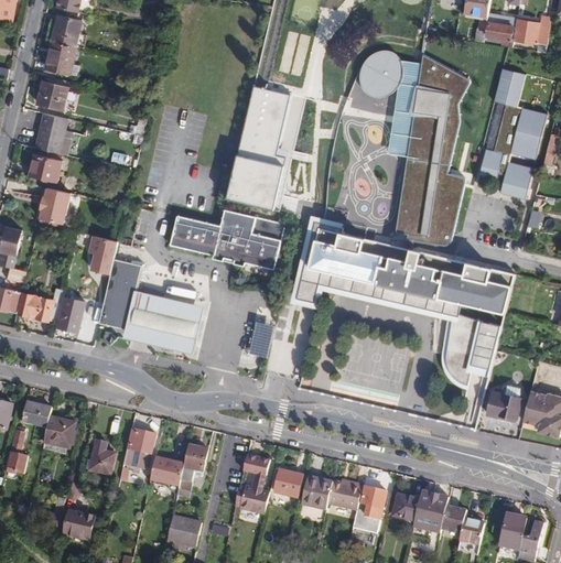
[(0,19),(10,21),(14,0),(0,0),(0,19)]
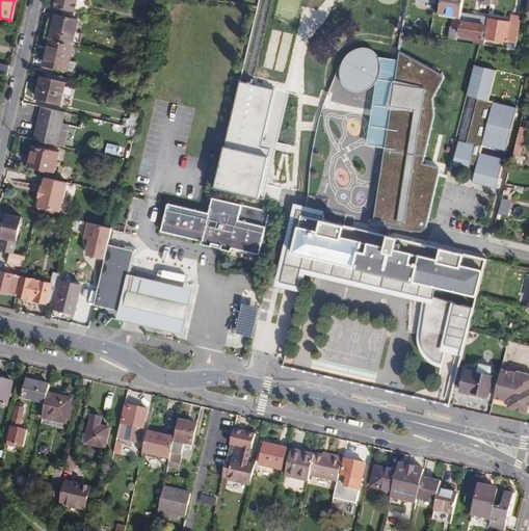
[(52,0),(51,5),(71,9),(73,0),(52,0)]
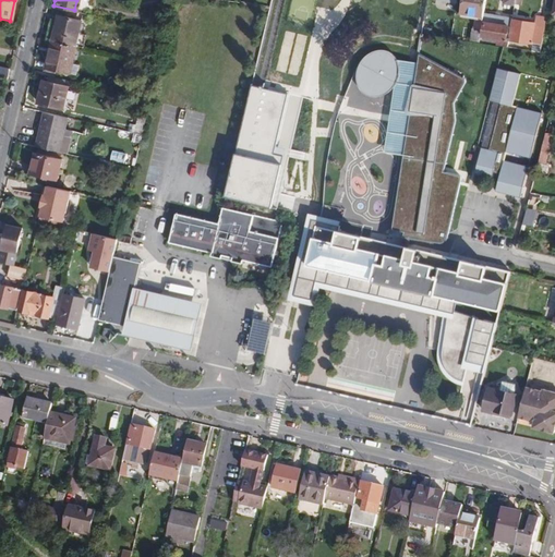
[(480,16),(482,0),(460,0),(458,13),(480,16)]
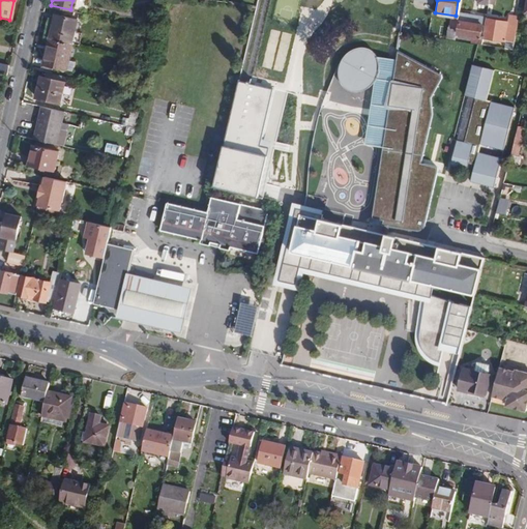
[(470,40),(479,42),(480,36),(478,36),(481,16),(459,11),(455,32),(470,35),(470,40)]
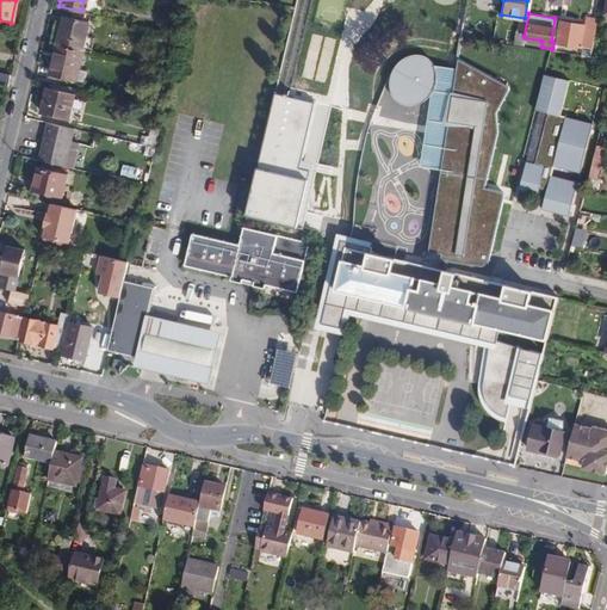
[(60,14),(53,42),(80,49),(86,20),(60,14)]
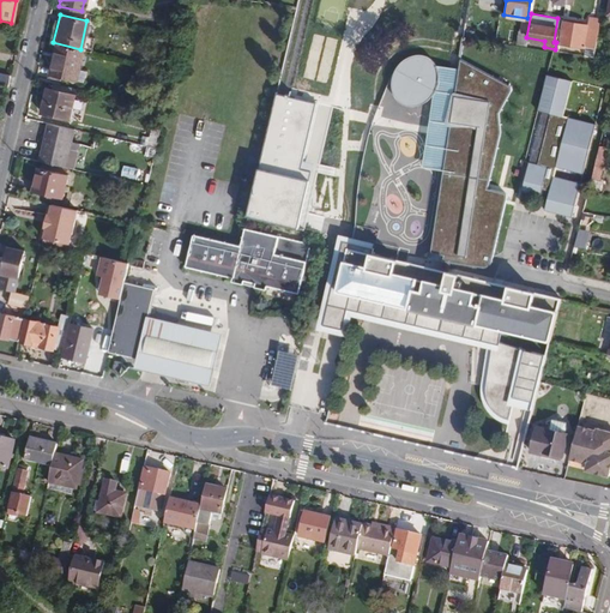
[(583,47),(592,49),(597,18),(586,16),(585,24),(560,19),(556,42),(583,47)]
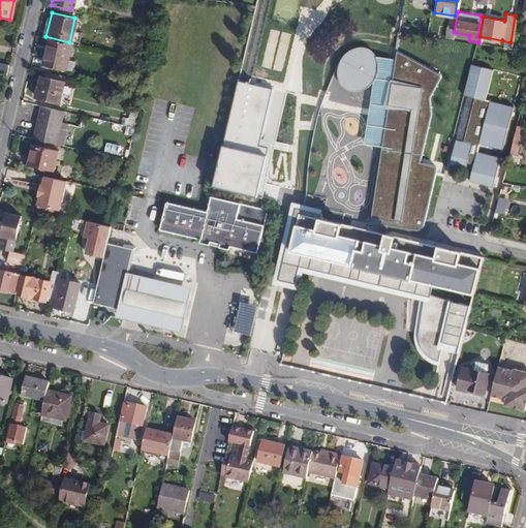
[(452,37),(454,27),(444,26),(442,35),(452,37)]
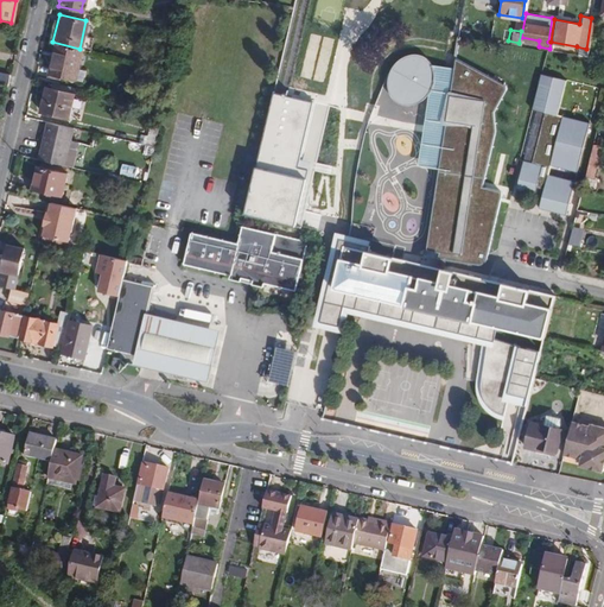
[(80,49),(52,42),(45,73),(75,80),(77,68),(81,49),(80,49)]
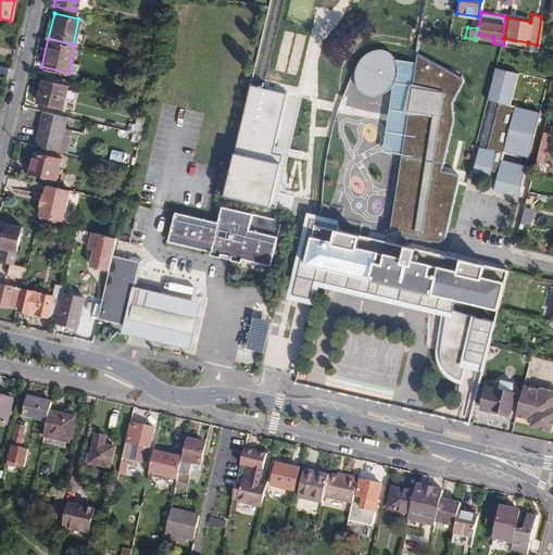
[(386,229),(385,236),(442,243),(457,175),(439,171),(451,121),(450,101),(462,78),(415,52),(413,62),(399,153),(386,229)]
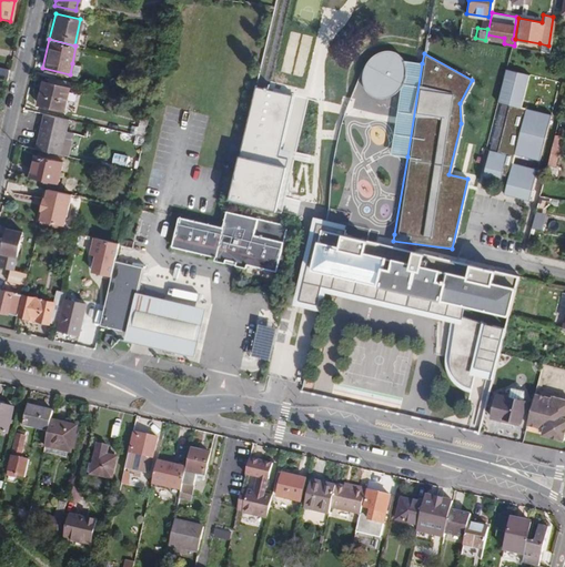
[(389,154),(407,157),(422,63),(403,61),(403,67),(404,73),(402,82),(400,88),(389,154)]
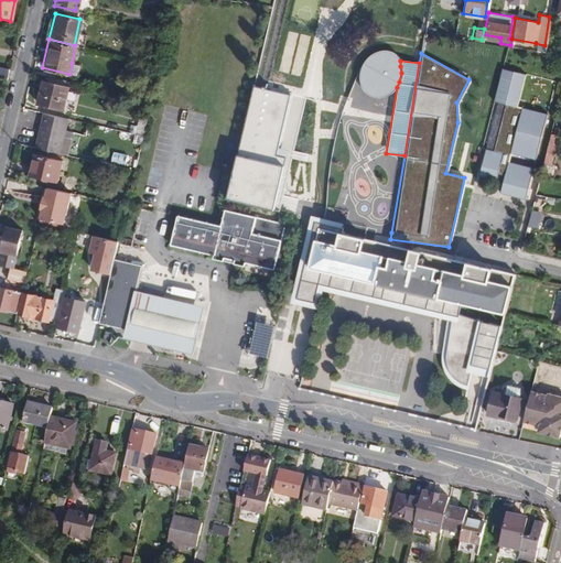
[(494,177),(495,172),(502,174),(498,192),(522,197),(531,166),(508,161),(510,152),(533,158),(545,112),(516,105),(525,73),(499,66),(492,100),(503,103),(492,150),(484,148),(477,173),(494,177)]
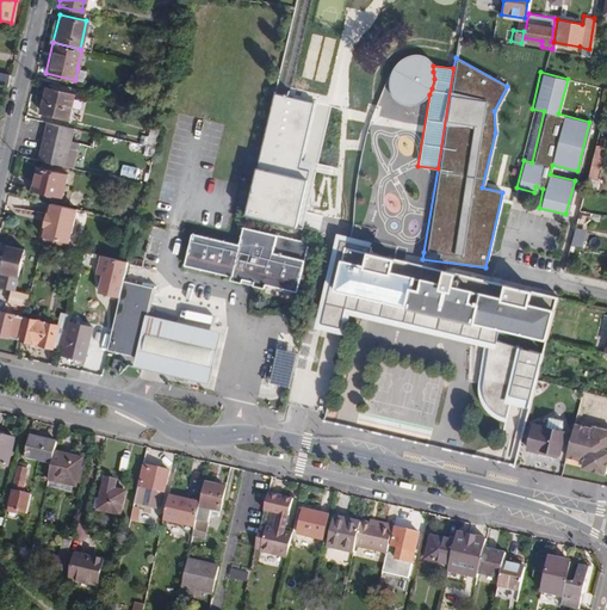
[(67,117),(73,93),(43,86),(38,111),(67,117)]
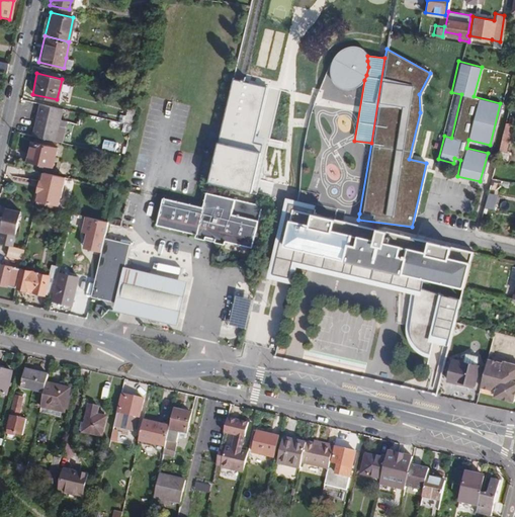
[(265,85),(237,79),(231,78),(207,182),(250,191),(261,142),(253,140),(265,85)]
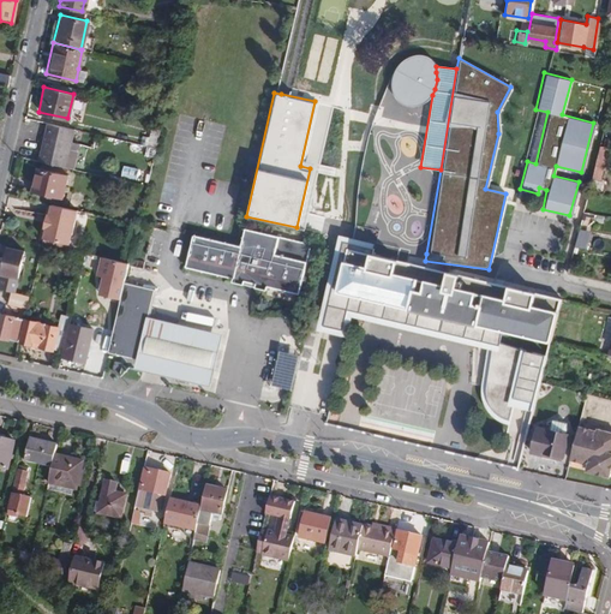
[(162,108),(147,105),(145,113),(151,114),(147,133),(144,133),(141,143),(153,147),(162,108)]
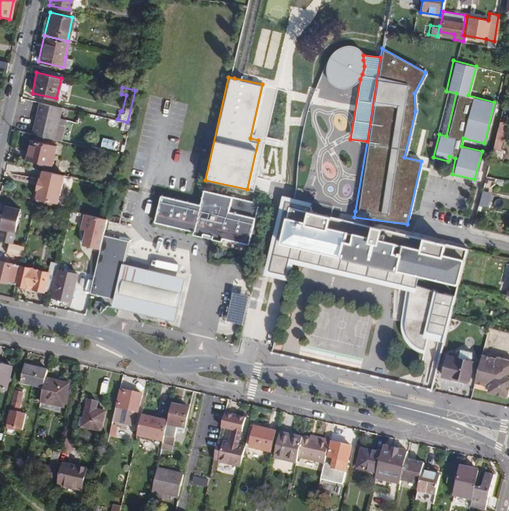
[(60,107),(38,101),(31,133),(32,133),(53,138),(58,140),(60,129),(55,128),(60,107)]
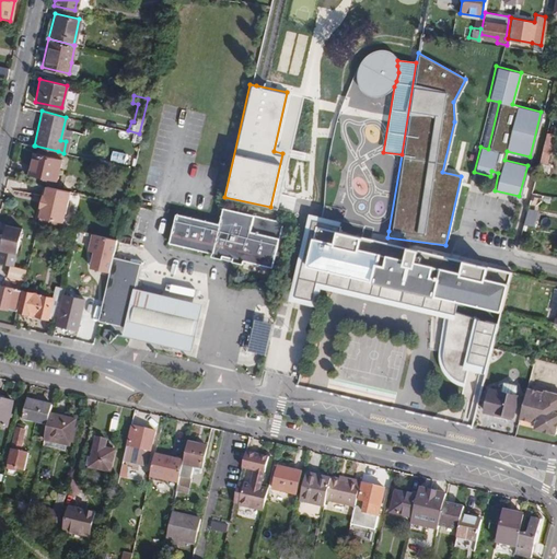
[(544,132),(537,161),(545,163),(552,134),(544,132)]
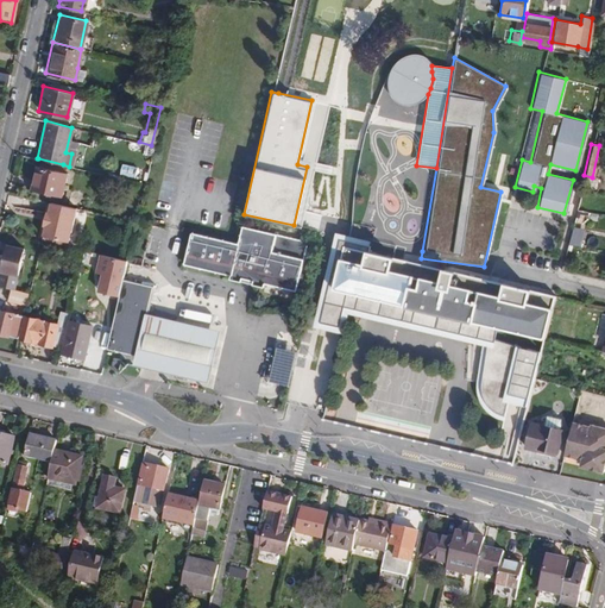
[(63,164),(38,158),(37,165),(35,165),(29,189),(60,196),(64,173),(62,171),(63,164)]
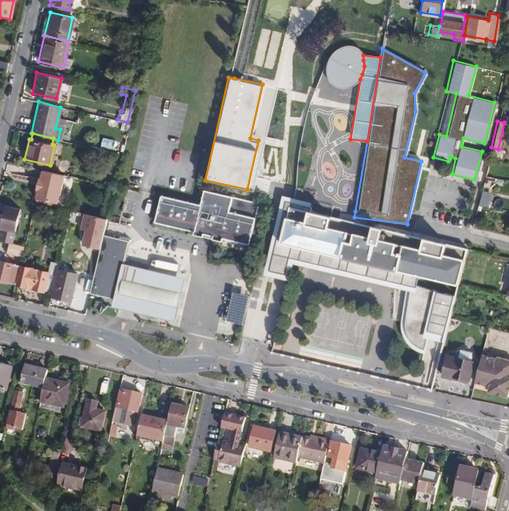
[(111,149),(114,140),(101,137),(98,146),(111,149)]
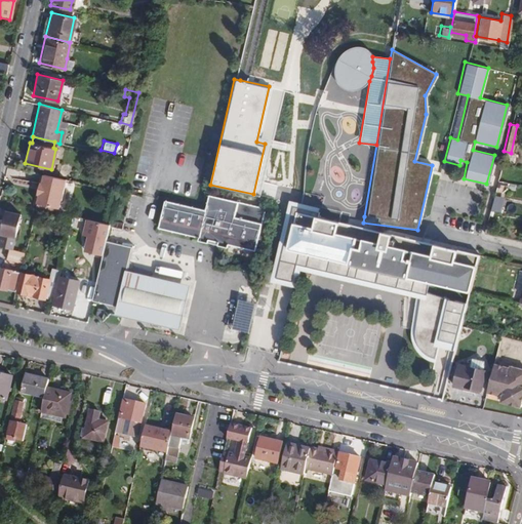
[(499,164),(496,179),(504,180),(506,173),(512,174),(514,166),(499,164)]
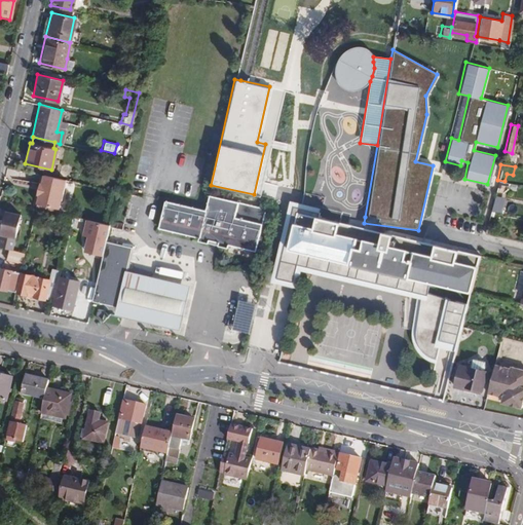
[(64,179),(42,174),(40,182),(38,182),(35,193),(37,194),(35,202),(58,208),(64,179)]
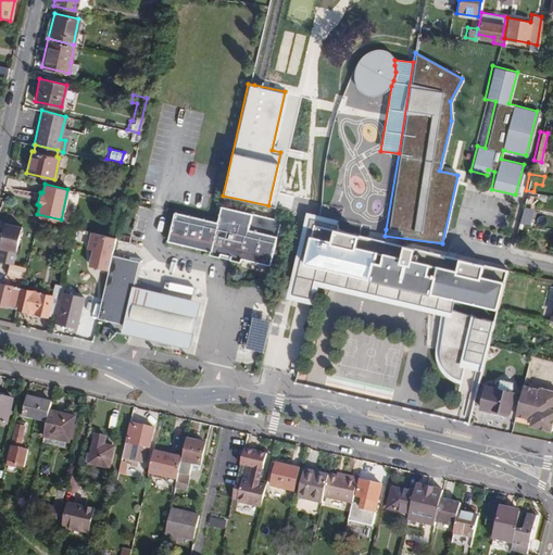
[(174,212),(167,240),(210,250),(209,254),(223,259),(239,262),(240,257),(268,264),(279,219),(221,206),(216,222),(174,212)]
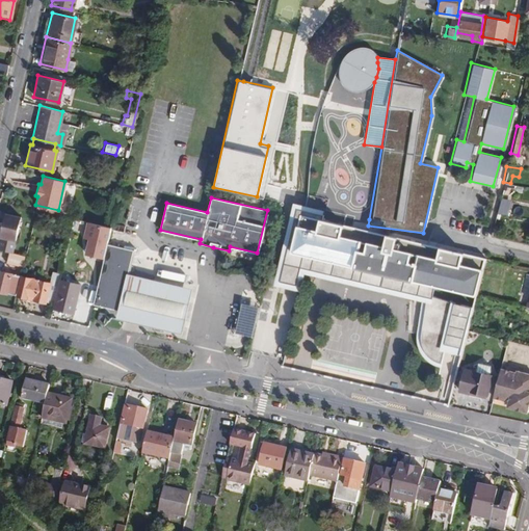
[(499,197),(495,213),(504,214),(507,201),(499,197)]
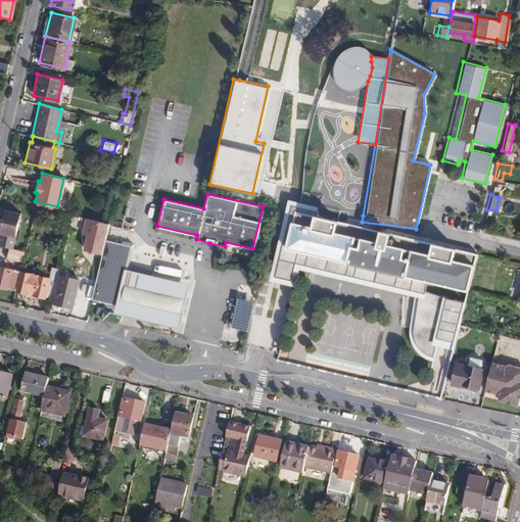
[(317,206),(290,200),(288,210),(272,280),(292,285),(277,350),(275,360),(438,398),(452,350),(476,252),(315,216),(317,206)]
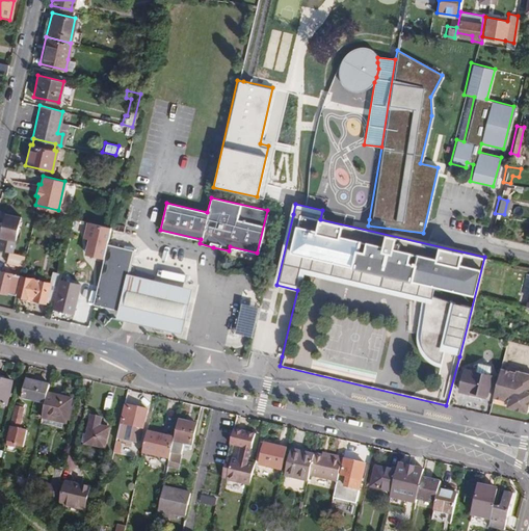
[(14,239),(19,216),(4,213),(0,232),(0,236),(14,239)]
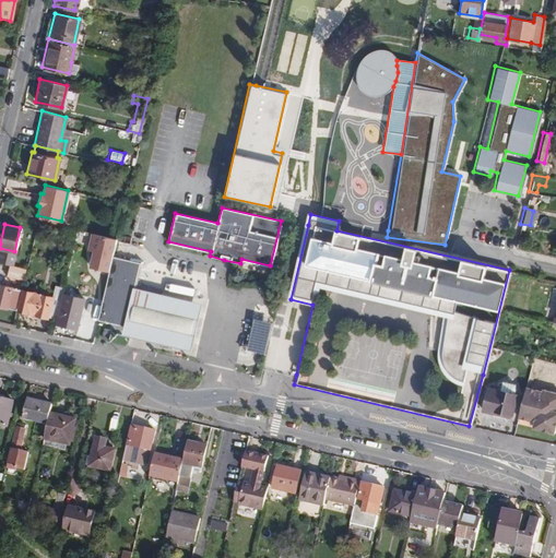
[(73,235),(73,237),(86,239),(89,232),(75,228),(73,235)]
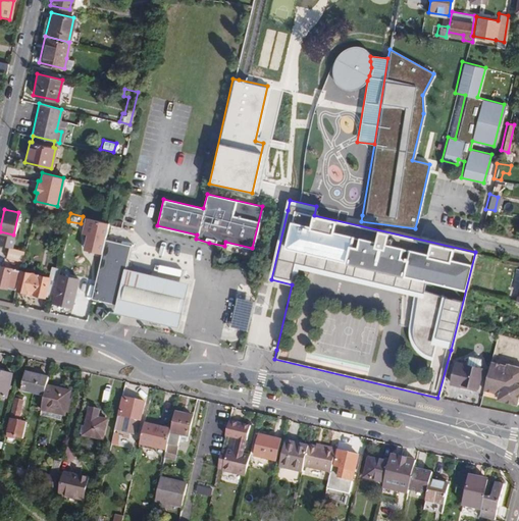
[(119,226),(121,220),(109,218),(108,223),(119,226)]
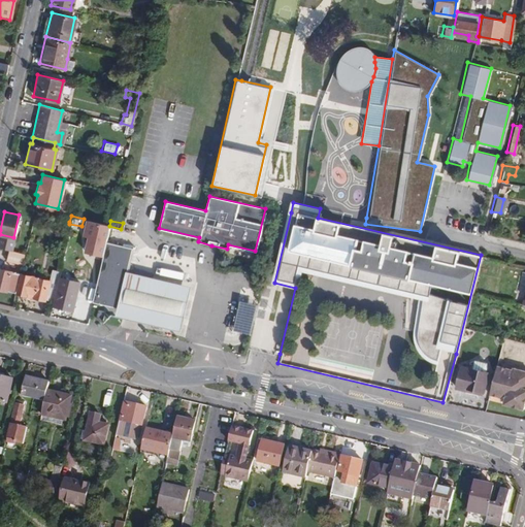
[(104,241),(91,301),(118,307),(126,271),(128,263),(130,253),(130,248),(104,241)]
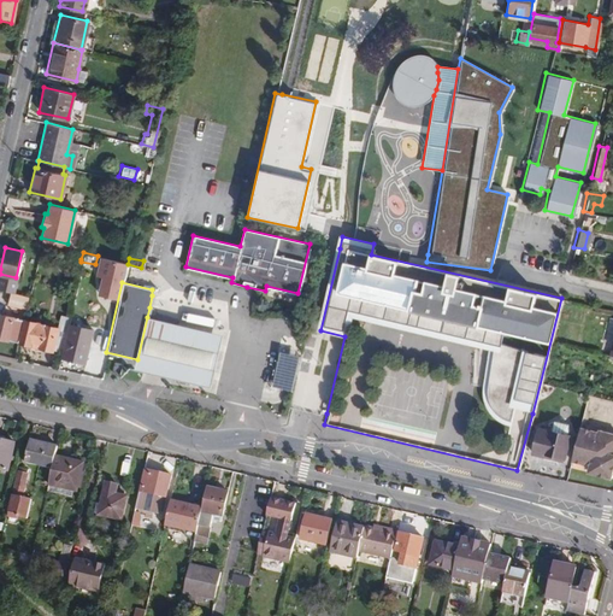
[(28,295),(9,292),(5,301),(24,306),(28,295)]
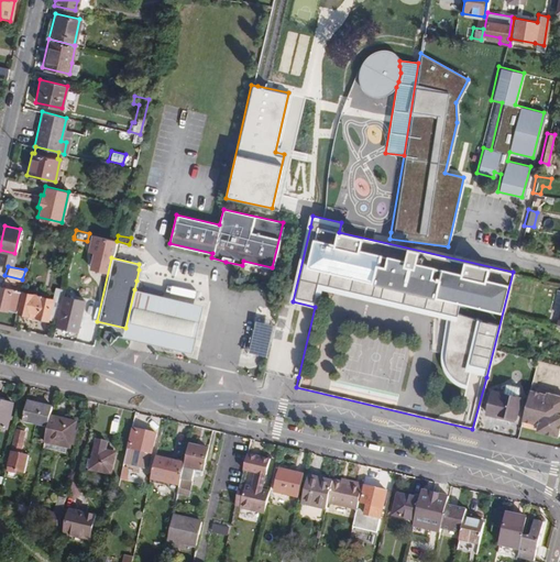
[(0,308),(14,311),(20,291),(11,290),(12,288),(0,286),(0,308)]
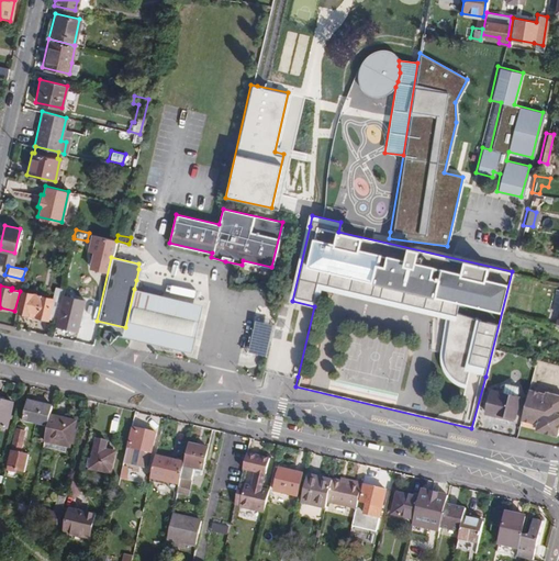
[(17,311),(55,321),(62,288),(53,285),(51,298),(21,291),(17,311)]
